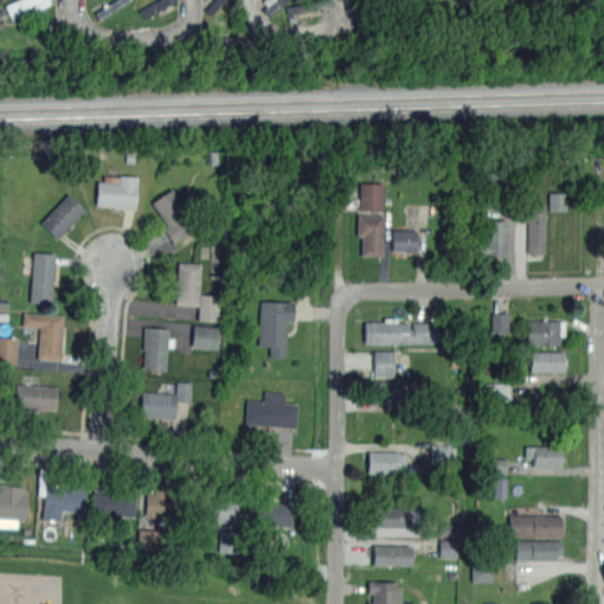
[(13,24),(6,10),(26,0),(57,0),(59,4),(13,24)]
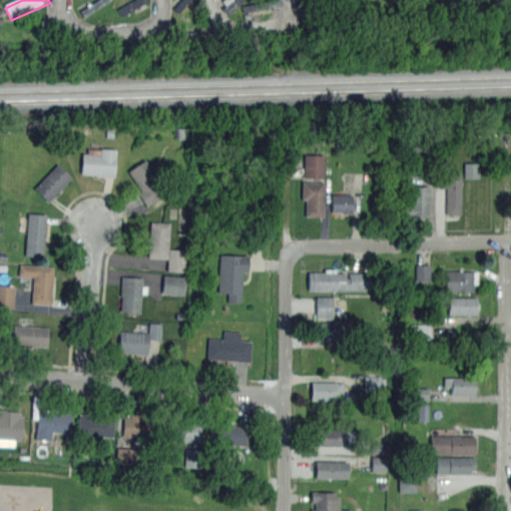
[(87,19),(83,12),(102,0),(113,0),(114,1),(87,19)]
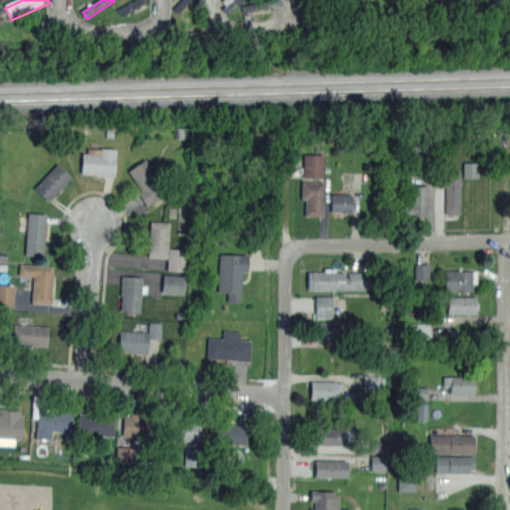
[(124,18),(120,11),(139,0),(148,0),(150,2),(124,18)]
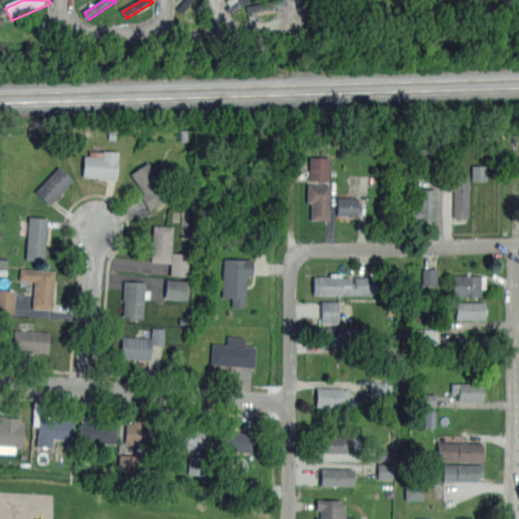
[(194,0),(182,15),(177,11),(186,0),(194,0)]
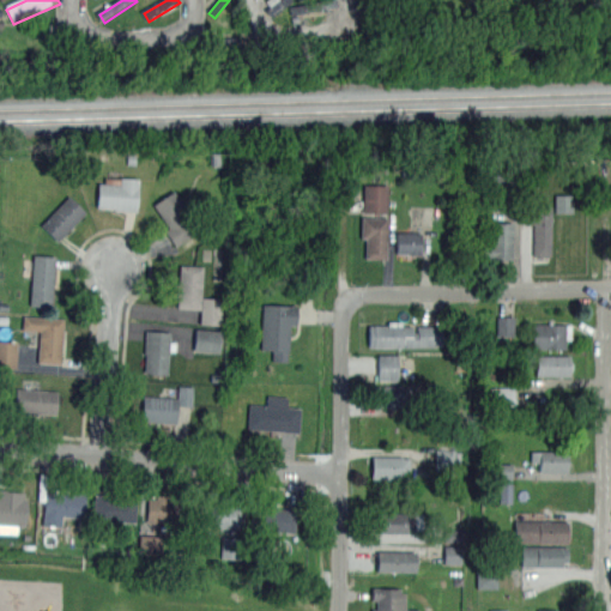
[(292,0),(273,17),(268,11),(280,0),(292,0)]
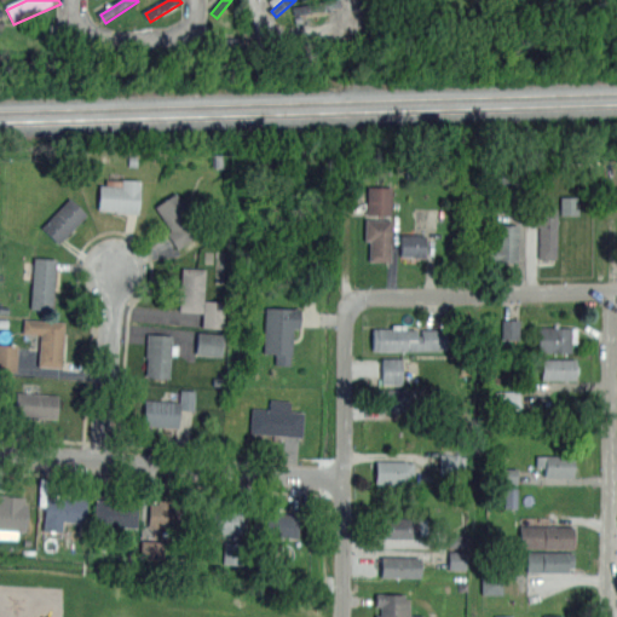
[(297,16),(295,9),(335,0),(341,0),(342,7),(297,16)]
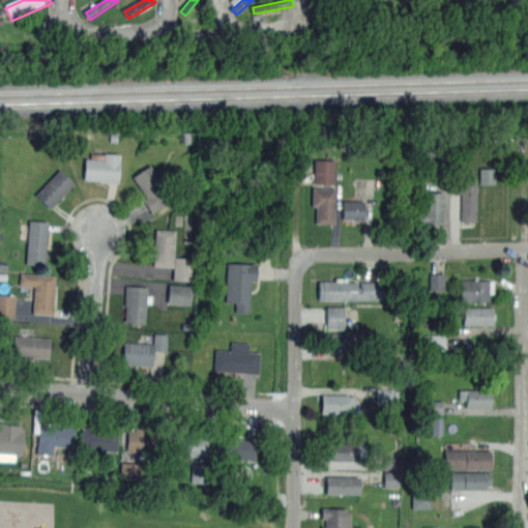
[(99,183),(99,181),(85,181),(85,159),(92,159),(92,155),(119,155),(119,183),(99,183)]
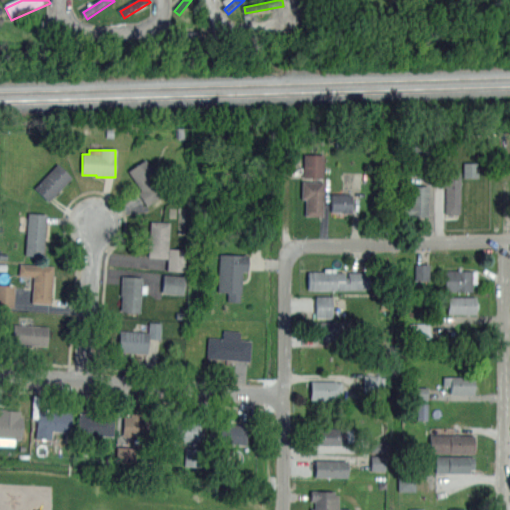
[(325,180),(326,157),(305,156),(304,179),(325,180)]
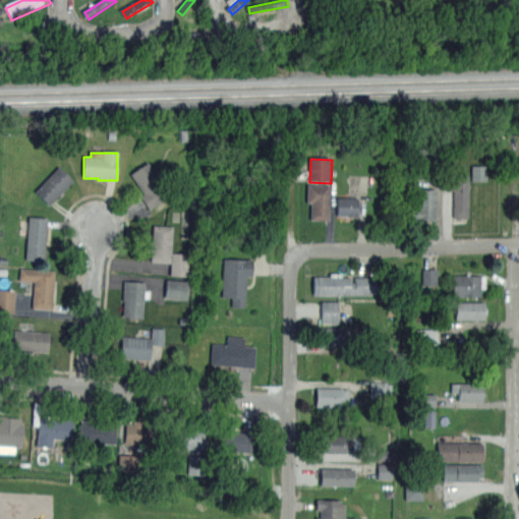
[(150,211),(140,196),(145,193),(131,174),(149,163),(171,196),(150,211)]
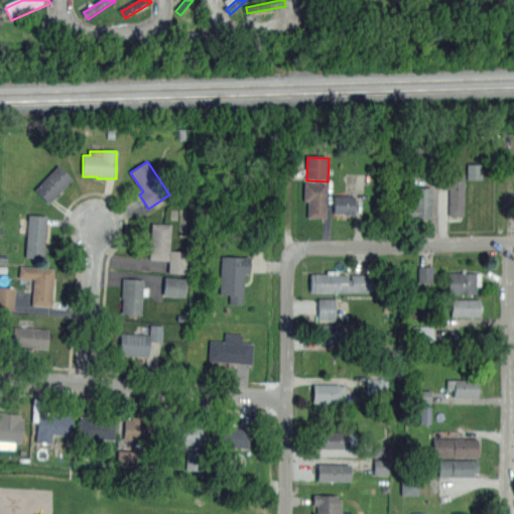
[(73,178),(49,204),(35,190),(59,165),(73,178)]
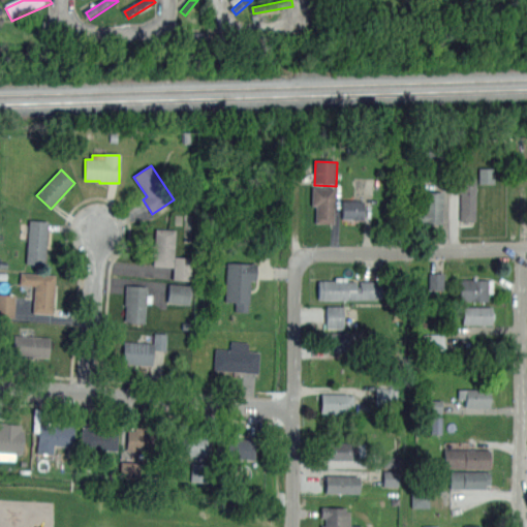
[(481,186),(496,186),(497,171),(482,171),(481,186)]
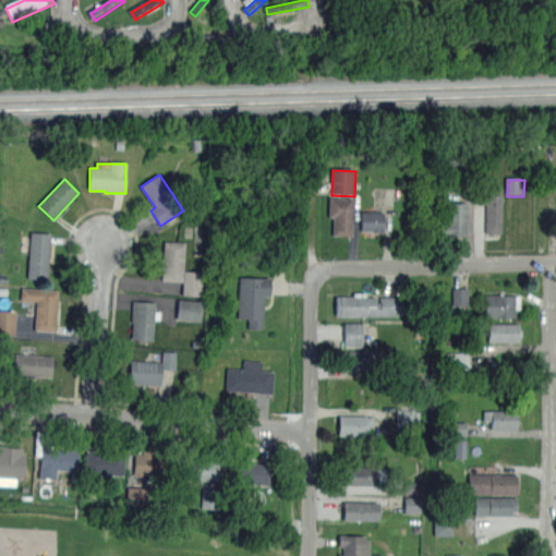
[(502,234),(487,233),(488,205),(478,205),(479,189),(504,190),(502,234)]
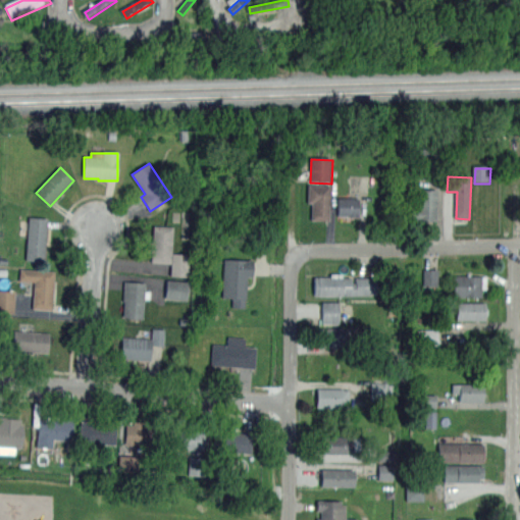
[(312,221),(312,204),(309,204),(309,187),(329,187),(330,221),(312,221)]
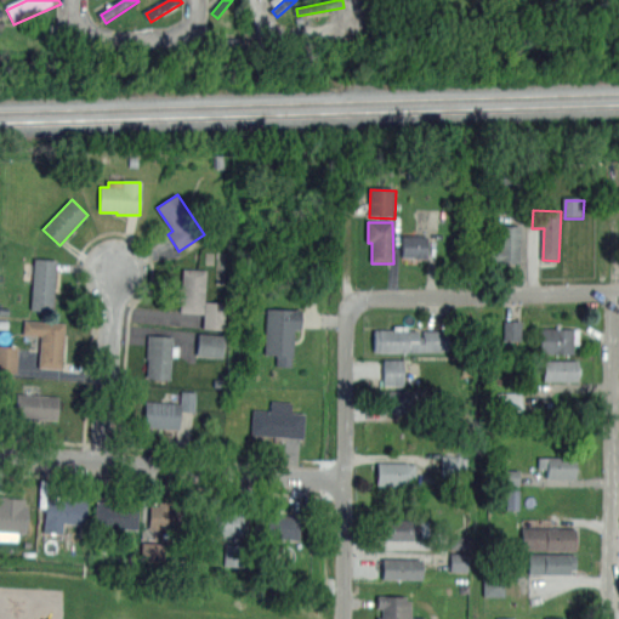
[(521,227),(521,263),(490,263),(490,249),(498,249),(498,227),(521,227)]
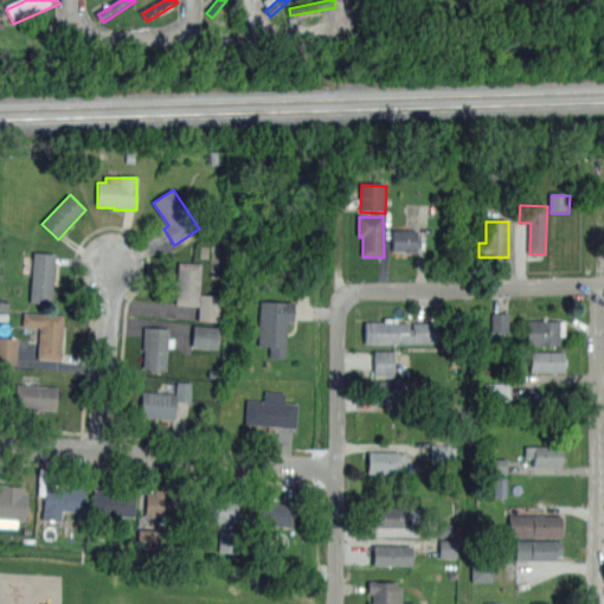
[(417,254),(393,252),(394,231),(417,231),(417,254)]
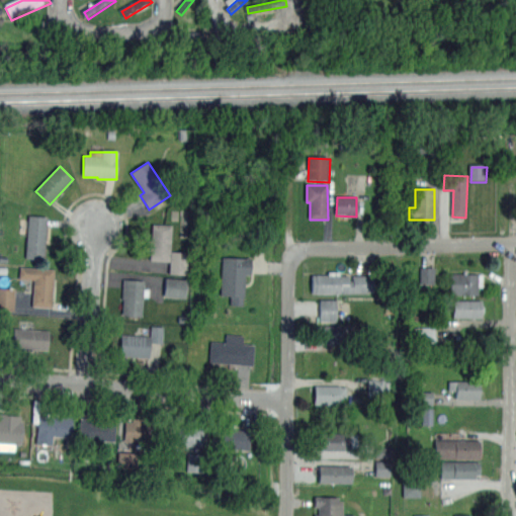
[(45,260),(26,259),(29,217),(49,218),(45,260)]
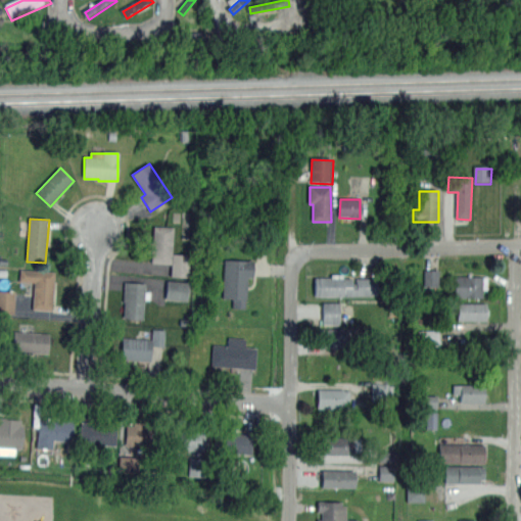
[(188,279),(172,277),(173,265),(152,264),(153,254),(149,254),(150,244),(153,244),(155,227),(175,229),(173,254),(190,256),(188,279)]
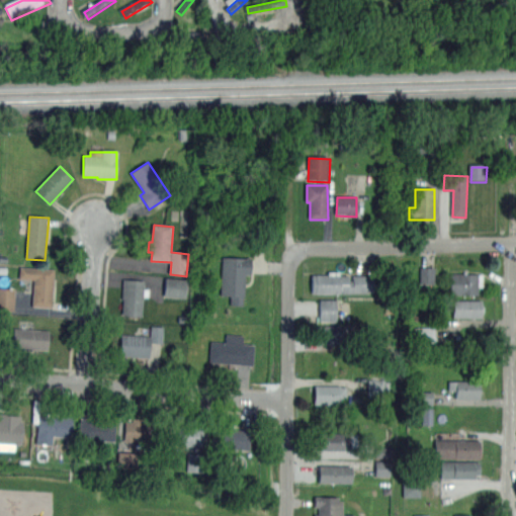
[(244,296),(244,307),(231,307),(231,296),(222,296),(223,260),(251,260),(251,276),(246,276),(246,296),(244,296)]
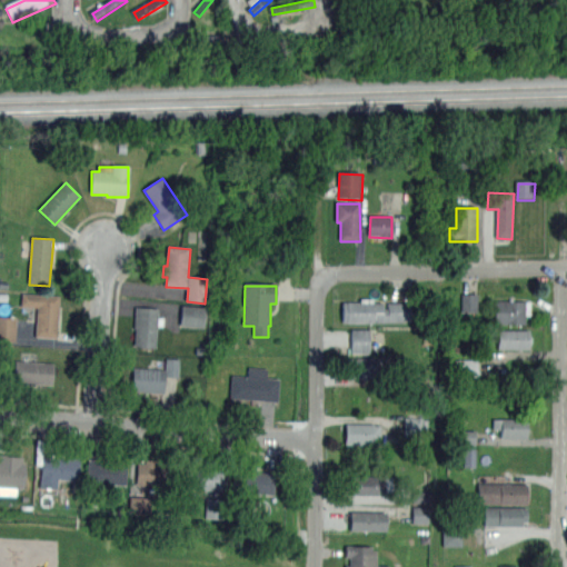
[(480,296),(464,295),(464,314),(479,315),(480,296)]
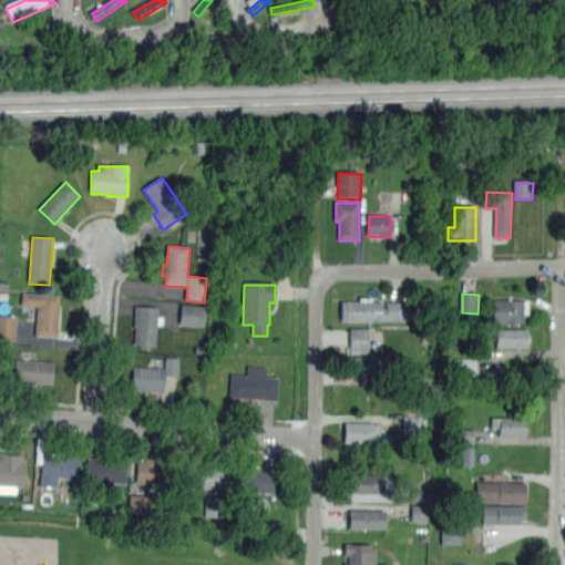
[(59,297),(57,337),(37,337),(38,307),(22,307),(22,295),(59,297)]
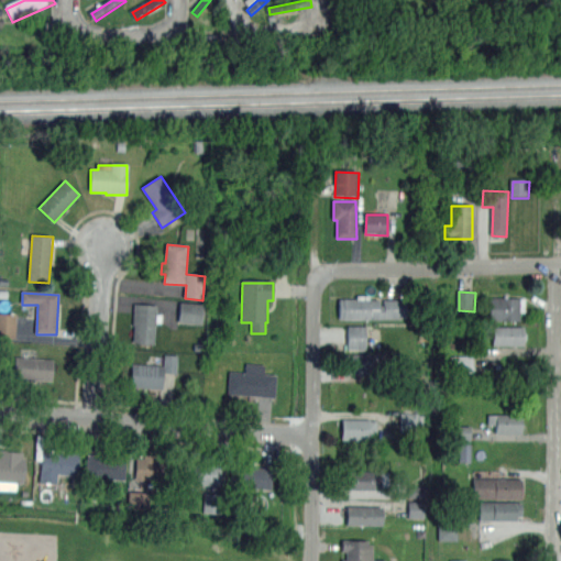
[(407,299),(407,320),(345,320),(345,300),(358,300),(358,296),(371,296),(371,300),(378,300),(378,306),(383,306),(383,299),(407,299)]
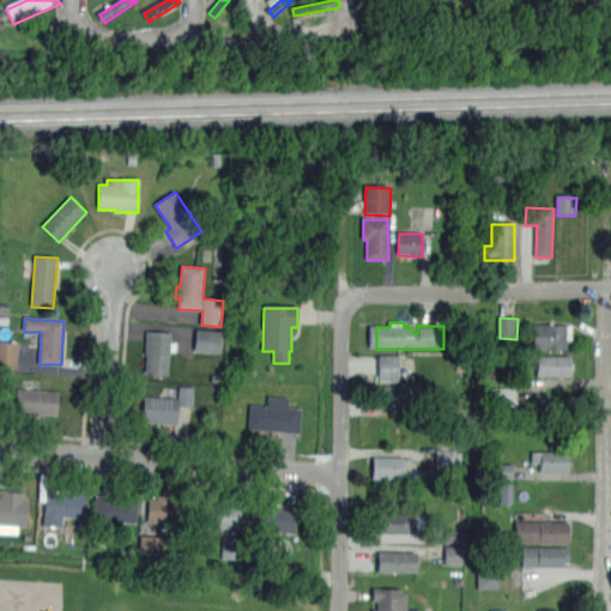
[(573,327),(573,340),(568,339),(567,350),(534,350),(536,326),(573,327)]
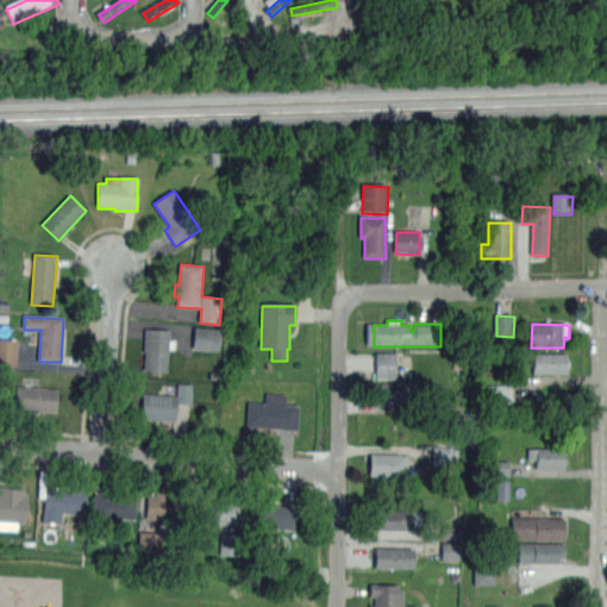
[(221,352),(223,330),(195,330),(195,351),(221,352)]
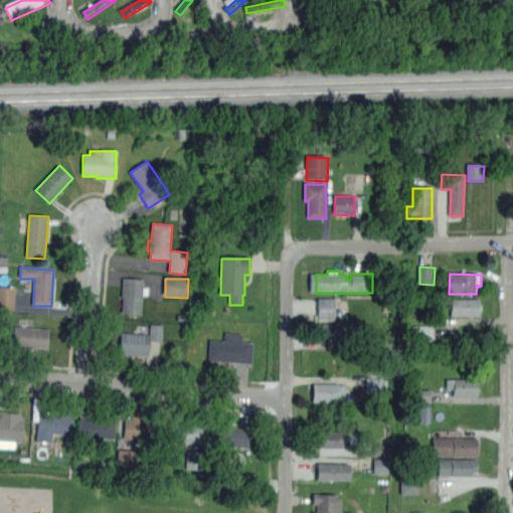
[(144,287),(148,288),(148,295),(143,294),(141,316),(123,314),(124,299),(122,299),(123,280),(144,281),(144,287)]
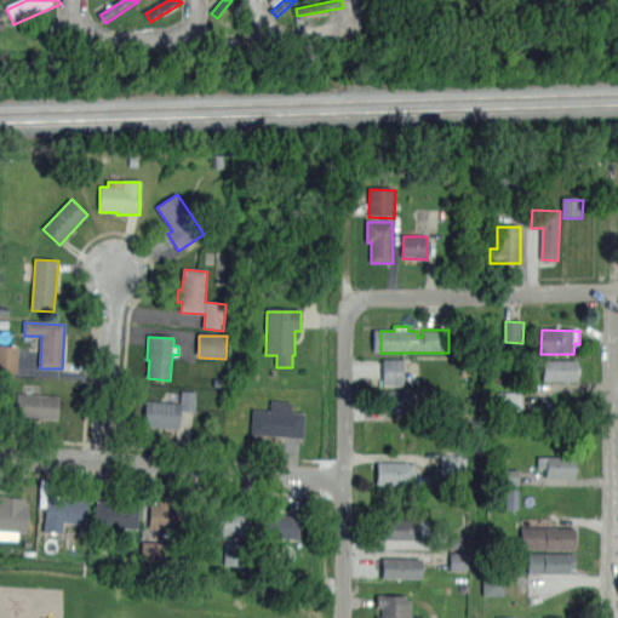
[(0,373),(18,375),(19,348),(0,347),(0,373)]
